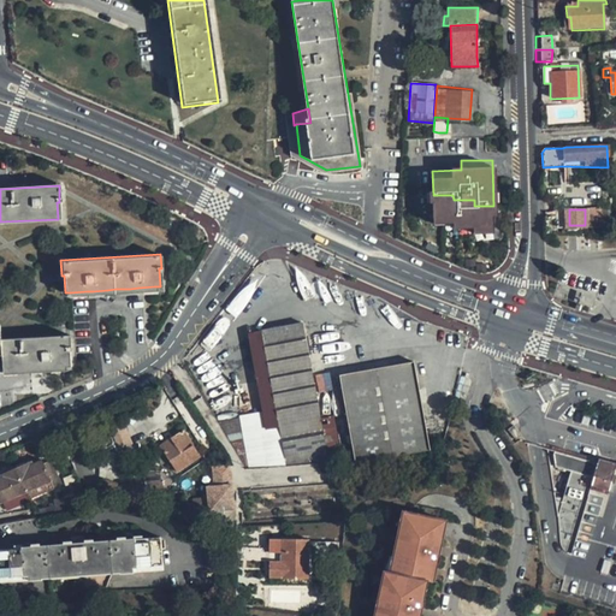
[(249,331),(261,414),(224,419),(226,440),(242,438),(247,471),(326,460),(306,323),(249,331)]
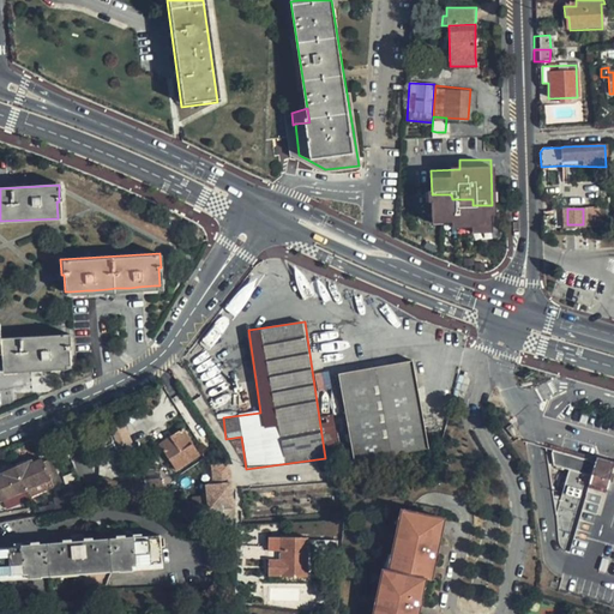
[(0,367),(4,367),(20,366),(26,366),(40,365),(47,365),(62,363),(67,363),(66,348),(70,349),(67,332),(0,336),(0,367)]
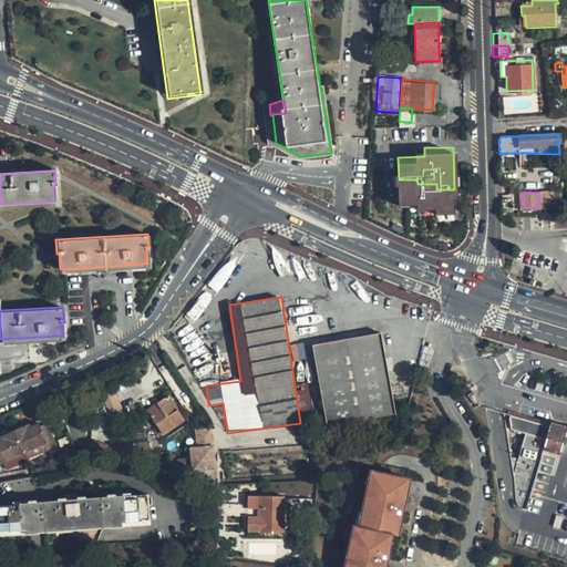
[(381,332),(312,344),(326,424),(395,412),(381,332)]
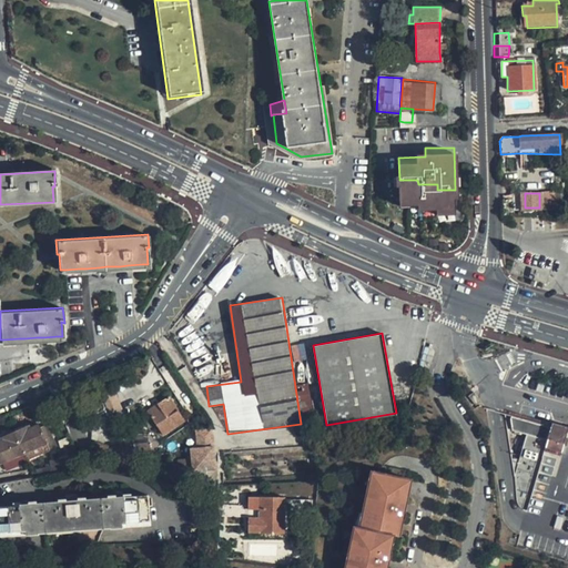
[(470,393),(477,403),(484,398),(477,388),(470,393)]
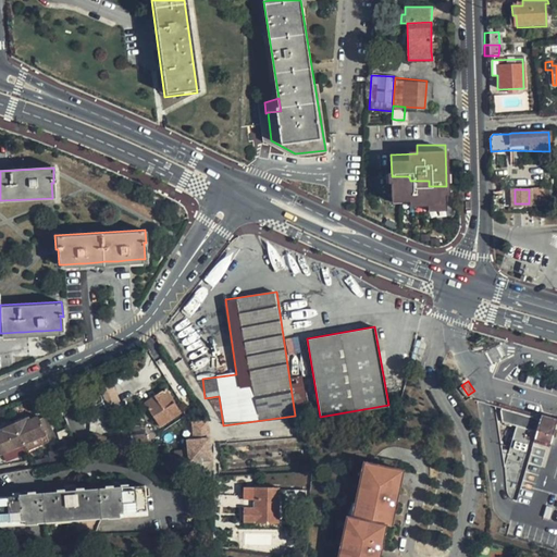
[(159,425),(180,412),(165,390),(153,396),(157,401),(148,407),(159,425)]
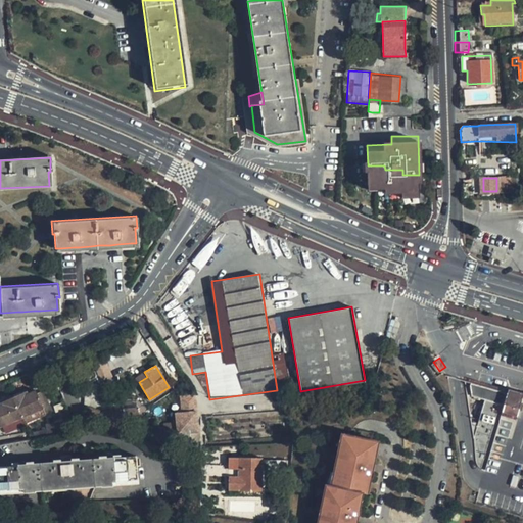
[(136,378),(139,382),(147,377),(144,372),(136,378)]
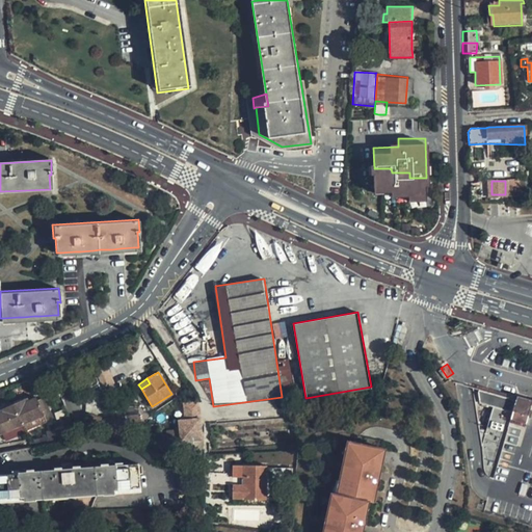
[(483,511),(531,526),(531,396),(520,393),(519,398),(481,387),(480,391),(481,401),(495,405),(482,445),(487,485),(490,486),(483,511)]
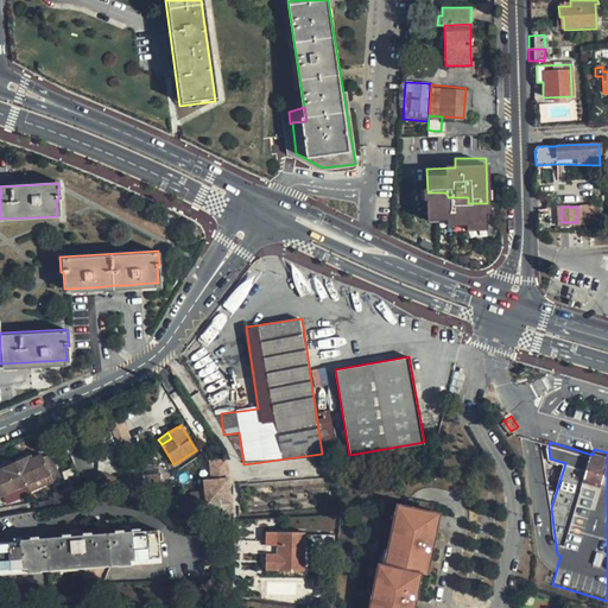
[(0,494),(25,485),(50,474),(52,480),(62,476),(52,456),(43,460),(42,454),(31,457),(30,455),(14,461),(0,466),(0,469),(0,470),(0,494)]
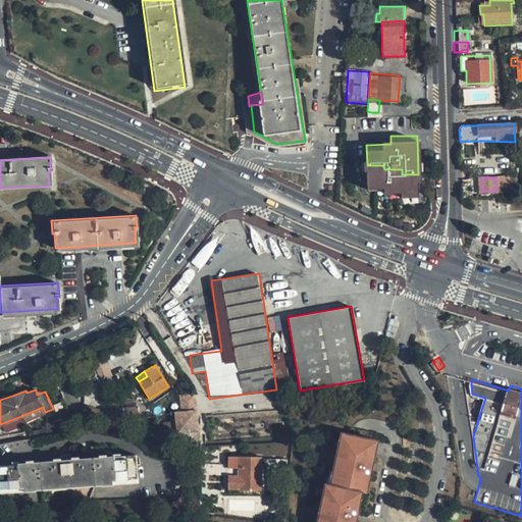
[(179,396),(181,415),(195,413),(194,395),(179,396)]
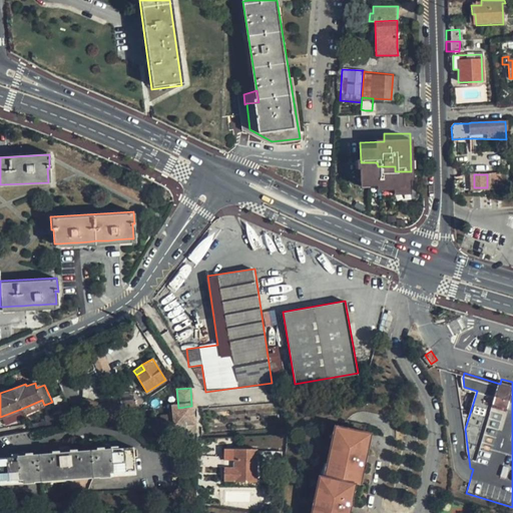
[(42,400),(21,409),(23,414),(44,405),(42,400)]
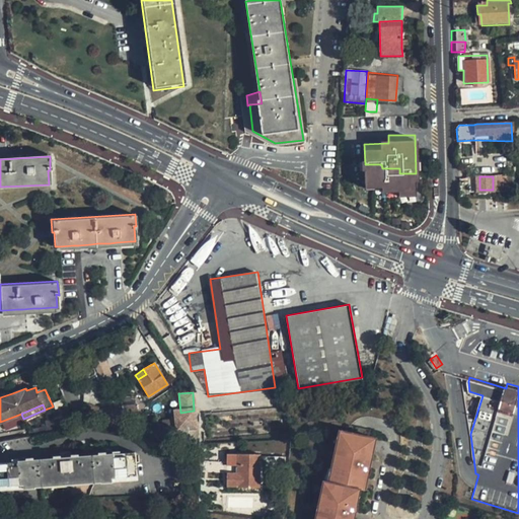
[(121,406),(123,417),(128,417),(134,417),(133,405),(121,406)]
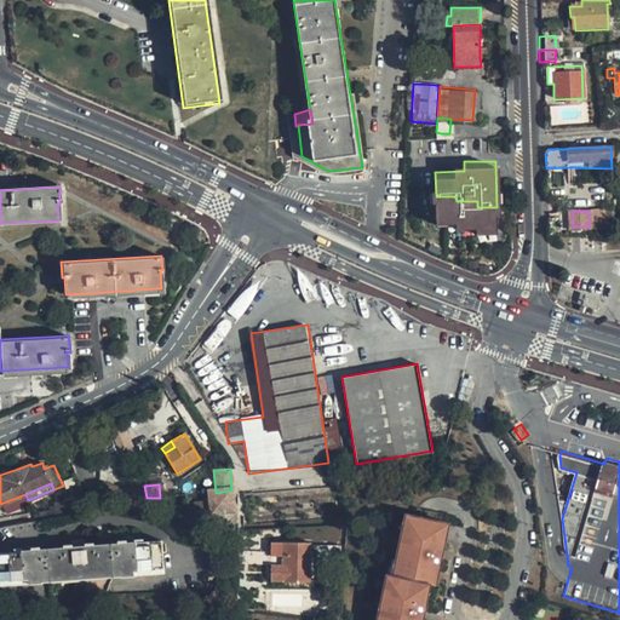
[(34,514),(36,528),(80,518),(79,514),(87,512),(82,498),(53,503),(55,509),(34,514)]
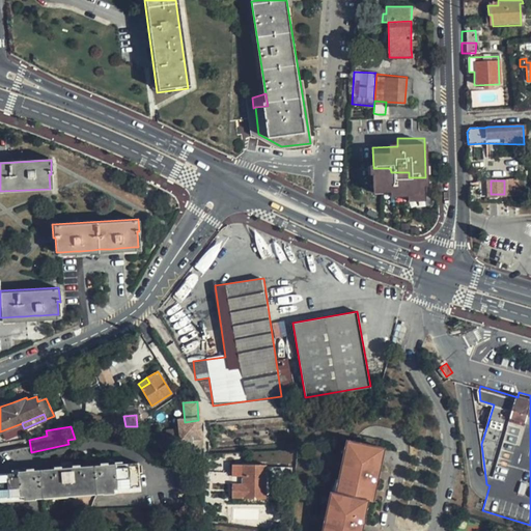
[(346,442),(335,494),(340,495),(352,443),(346,442)]
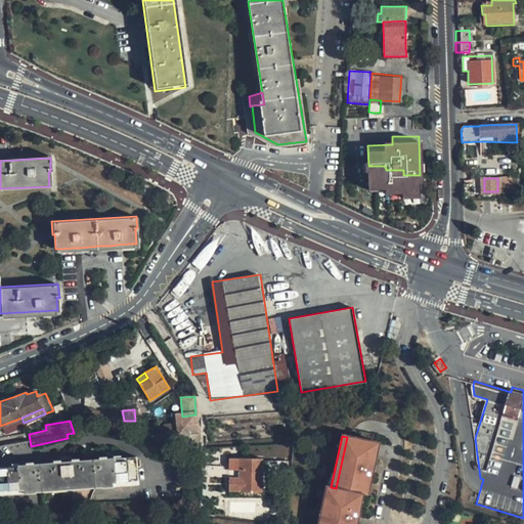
[(353,523),(355,519),(360,520),(361,513),(359,512),(362,496),(367,497),(370,483),(372,483),(374,476),(368,475),(369,467),(372,467),(377,443),(347,437),(336,488),(331,487),(323,523),(353,523)]
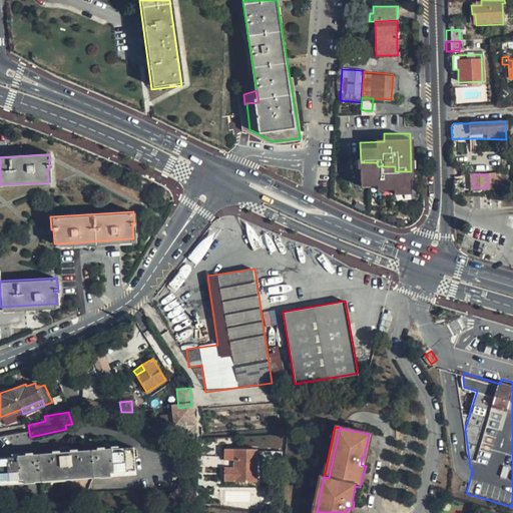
[(0,484),(135,474),(133,447),(0,457),(0,484)]
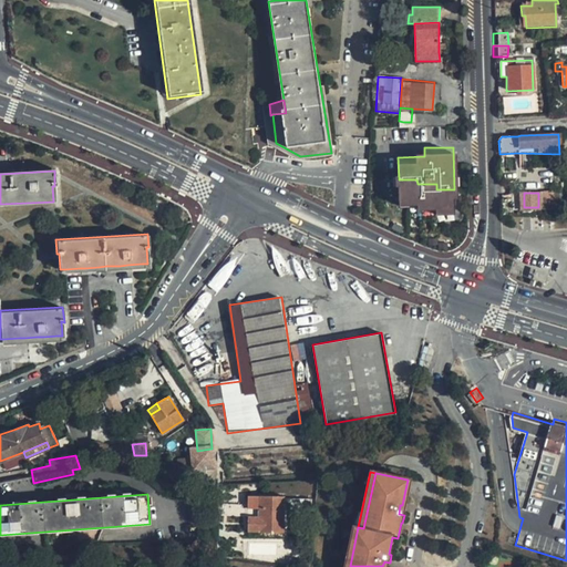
[(284,533),(284,496),(258,496),(248,496),(247,509),(258,509),(259,517),(248,517),(248,532),(259,532),(259,533),(284,533)]
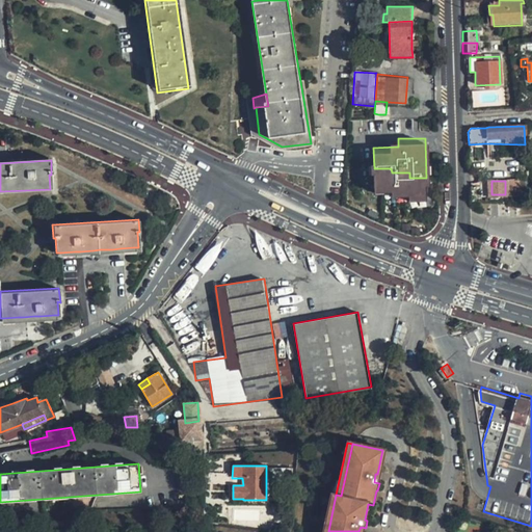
[(331,494),(323,531),(328,531),(336,495),(331,494)]
